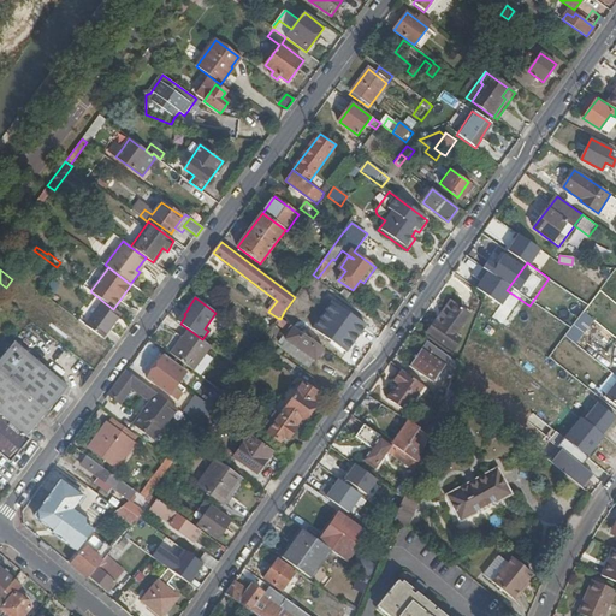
[(84,325),(101,338),(120,314),(113,309),(102,301),(84,325)]
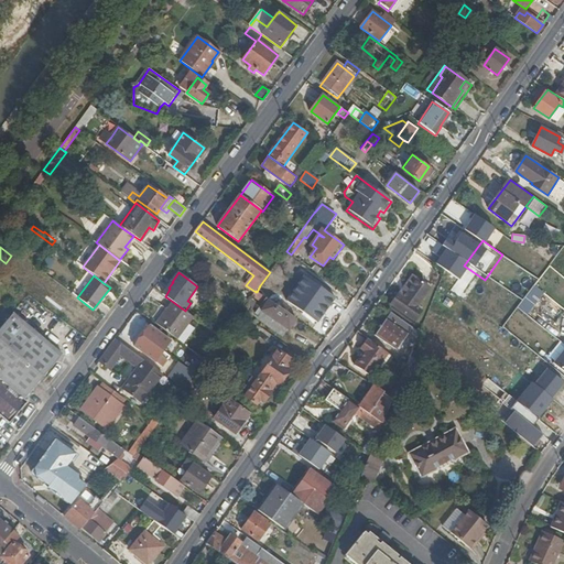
[(412,275),(399,294),(403,297),(416,279),(412,275)]
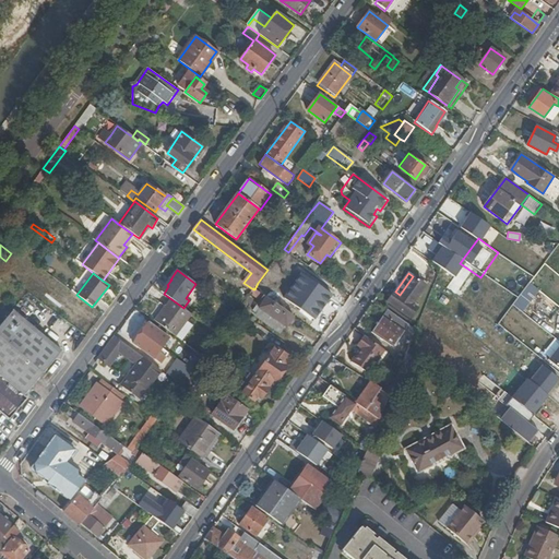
[(400,295),(395,292),(388,301),(412,318),(423,302),(417,299),(427,286),(413,276),(400,295)]
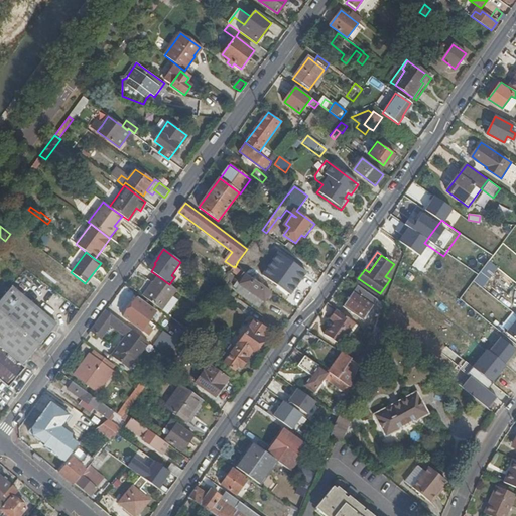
[(158,258),(157,258),(149,269),(151,271),(155,264),(154,263),(158,258)]
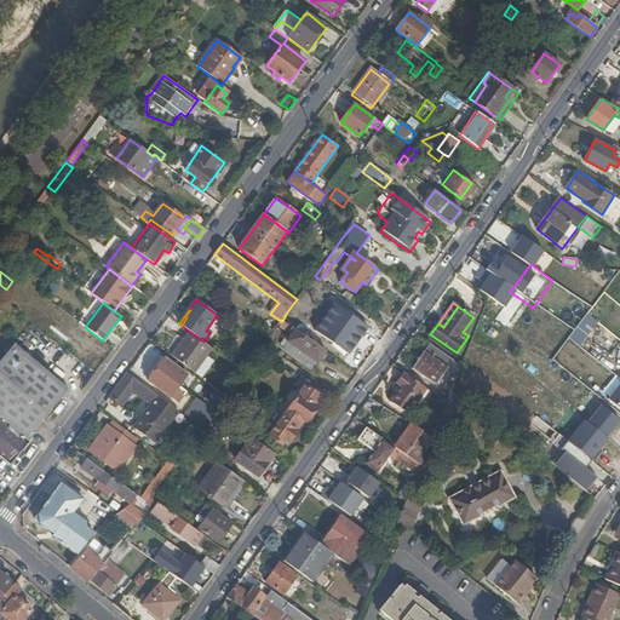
[(299,323),(286,314),(282,321),(294,329),(299,323)]
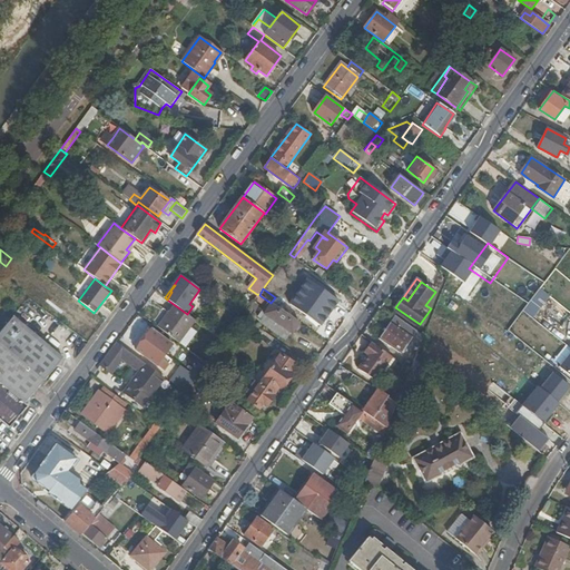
[(337,302),(318,288),(301,313),(321,326),(337,302)]
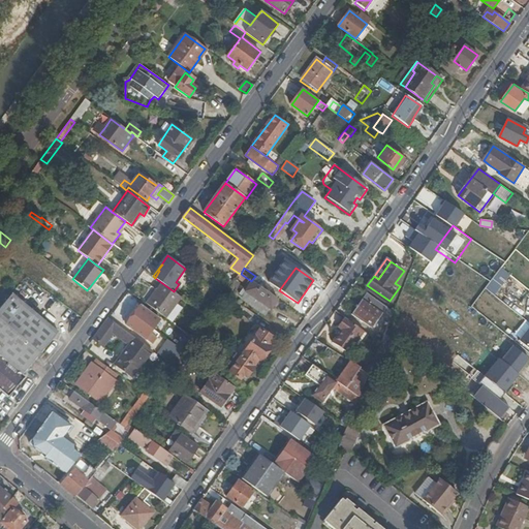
[(271,310),(278,300),(270,293),(257,285),(251,281),(241,274),(240,273),(240,274),(237,278),(246,285),(244,288),(246,290),(245,292),(271,310)]
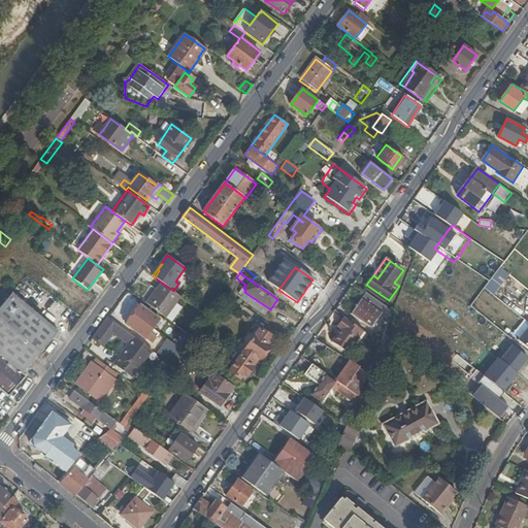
[(257,285),(269,293),(273,287),(262,278),(257,285)]
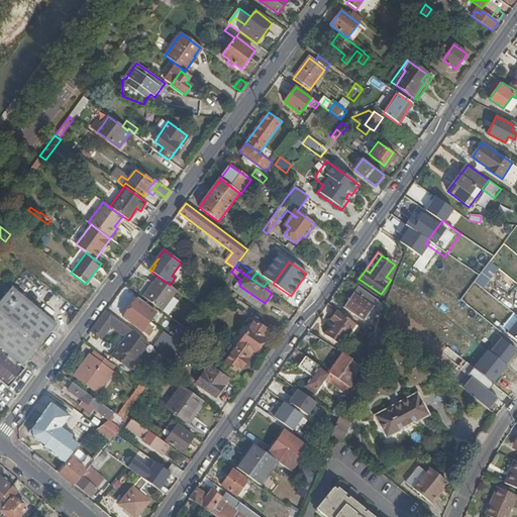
[(170,285),(159,277),(143,297),(162,311),(177,290),(170,285)]
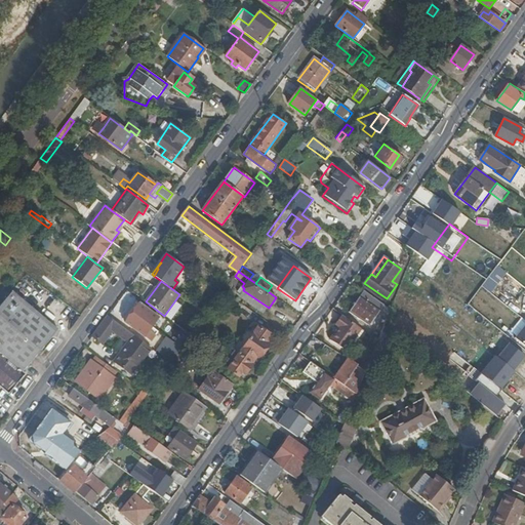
[(0,305),(0,348),(26,369),(58,329),(12,290),(0,305)]
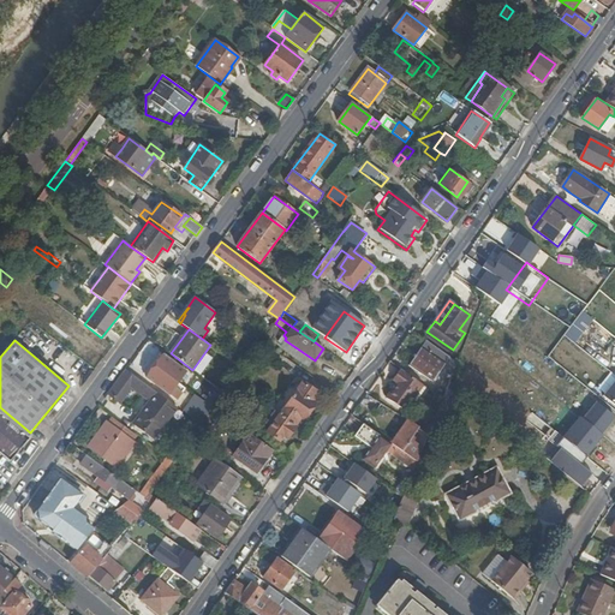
[(310,368),(315,360),(285,340),(280,347),(310,368)]
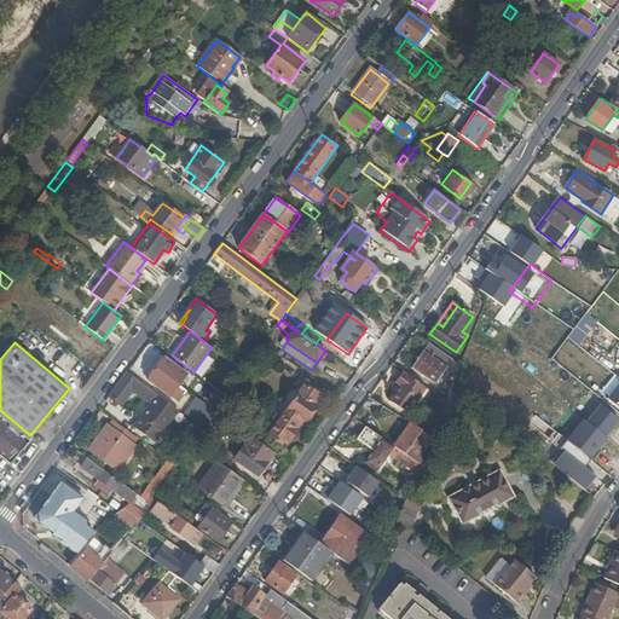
[(435,385),(452,359),(431,343),(412,369),(435,385)]
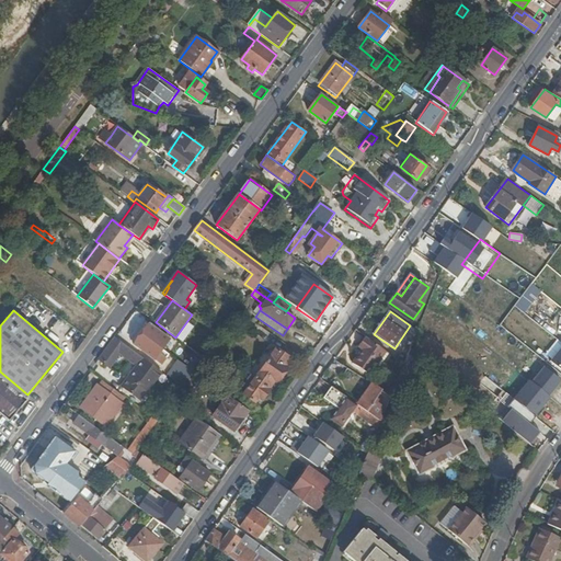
[(170,340),(149,323),(134,345),(155,361),(170,340)]
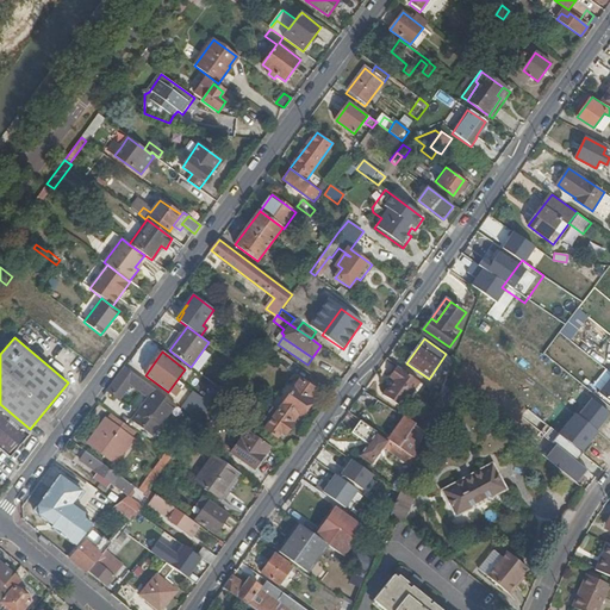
[(125,367),(107,391),(119,400),(131,384),(137,375),(125,367)]
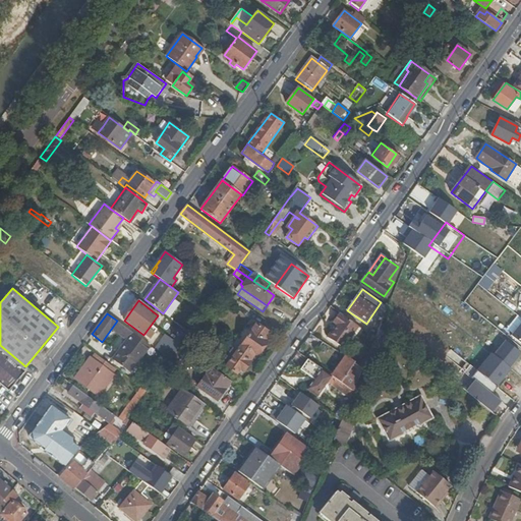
[(343,349),(357,327),(339,313),(333,322),(336,325),(328,338),(343,349)]
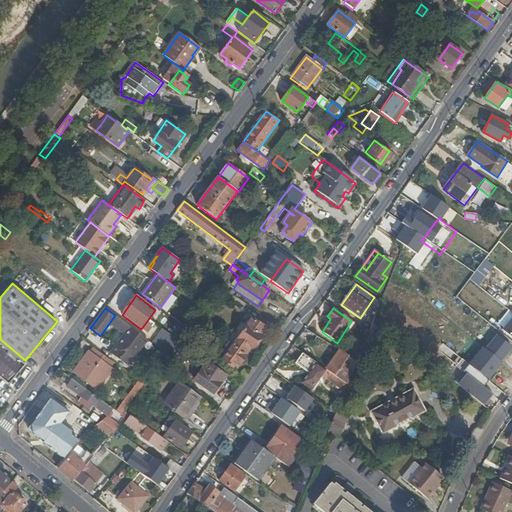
[(494,326),(511,339),(511,313),(506,310),(494,326)]
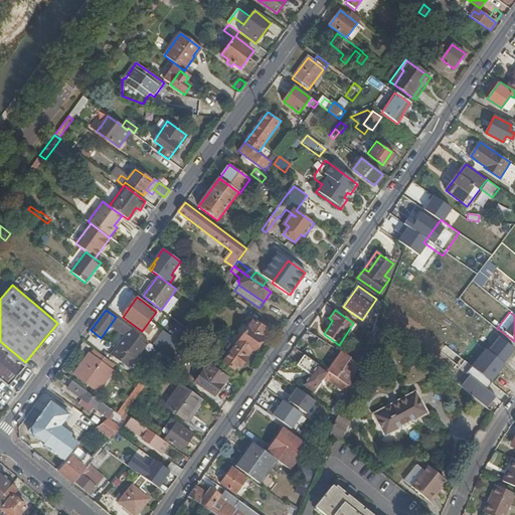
[(111,324),(118,330),(121,332),(126,325),(116,317),(111,324)]
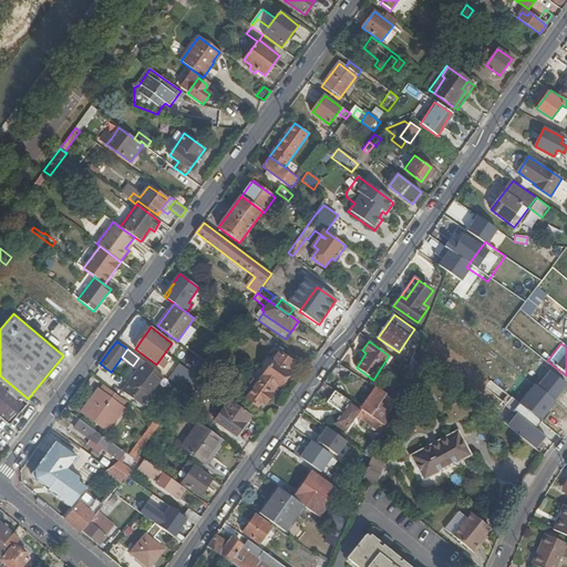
[(257,383),(253,380),(246,390),(250,393),(246,399),(258,406),(261,403),(265,405),(272,394),(272,393),(277,387),(278,387),(289,371),(288,370),(294,362),(279,352),(257,383)]
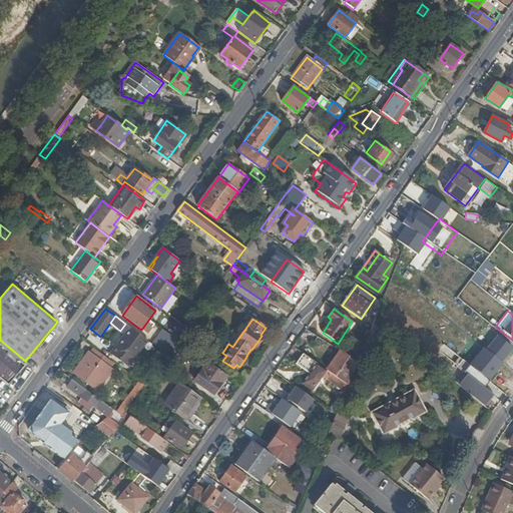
[(125,324),(120,331),(126,336),(112,353),(127,364),(146,339),(125,324)]
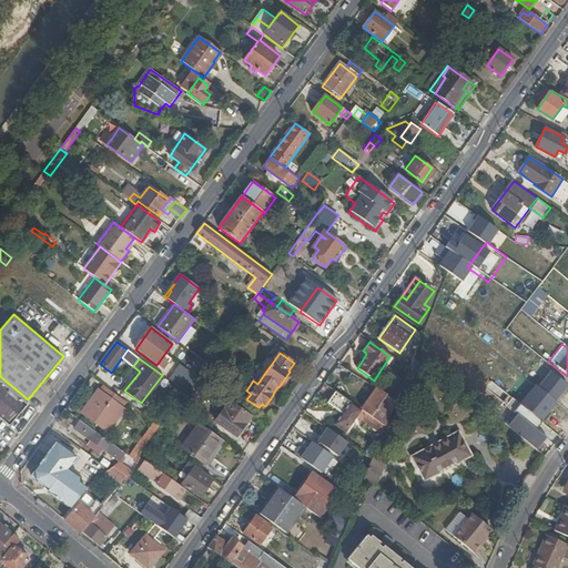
[(419,364),(412,361),(408,369),(397,397),(401,398),(406,397),(408,393),(413,395),(422,374),(416,372),(419,364)]
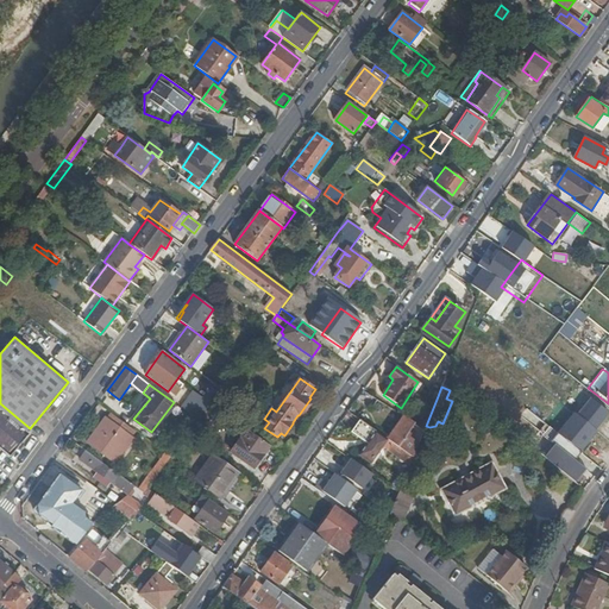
[(186,410),(199,420),(211,402),(199,394),(186,410)]
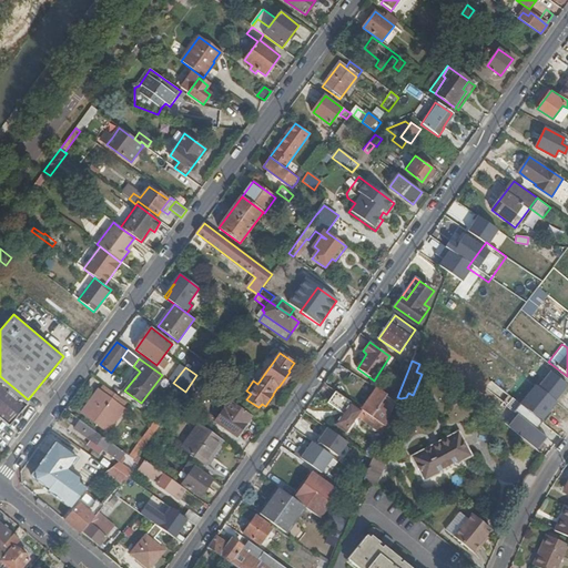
[(534,427),(567,388),(567,387),(549,372),(503,424),(533,452),(546,437),(534,427)]
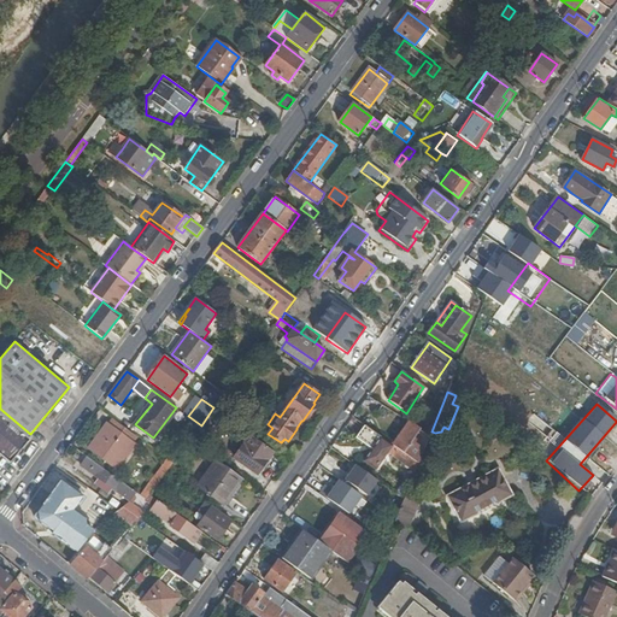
[(0,409),(0,454),(11,464),(30,440),(27,438),(30,434),(0,409)]
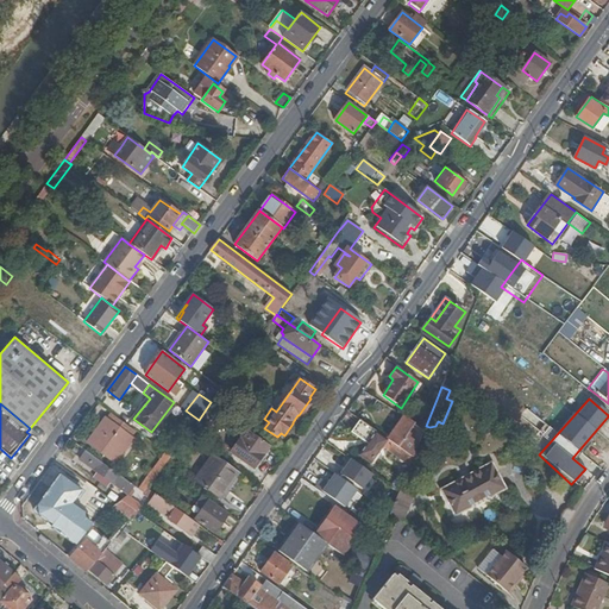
[(209,405),(199,420),(196,422),(211,433),(224,415),(209,405)]
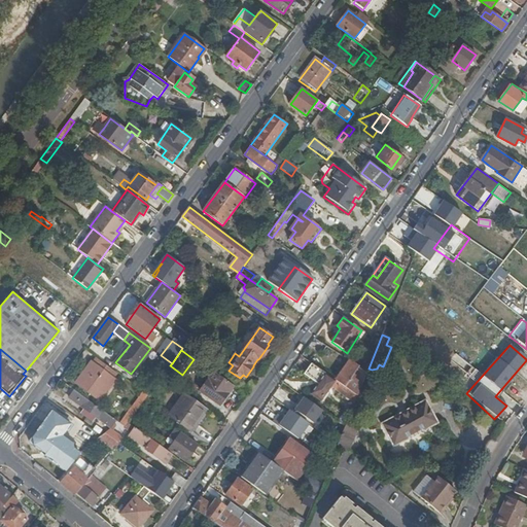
[(114,378),(118,373),(97,356),(92,362),(114,378)]
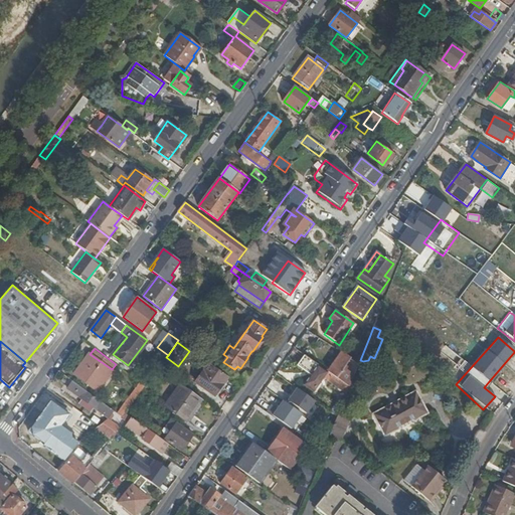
[(113,370),(112,369),(90,354),(90,353),(74,373),(97,390),(113,370)]
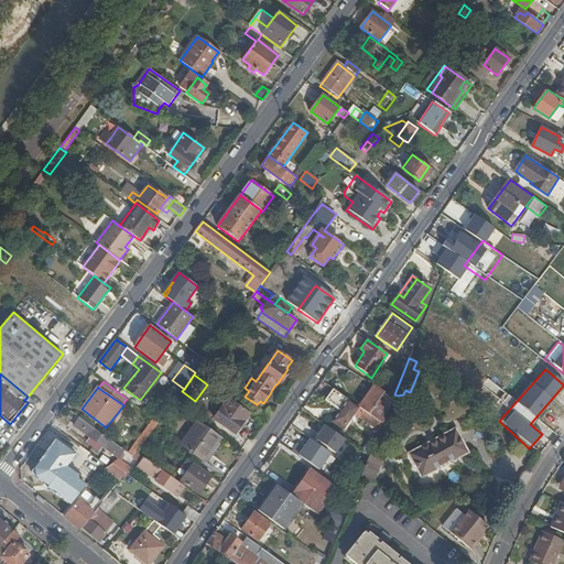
[(364,412),(381,425),(387,412),(376,404),(383,394),(375,387),(358,409),(359,409),(364,412)]
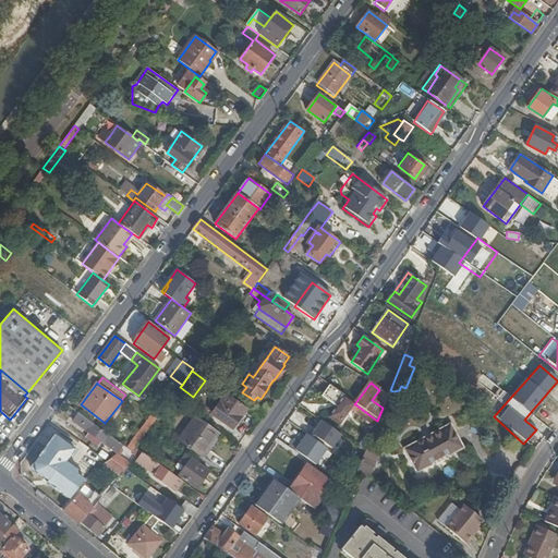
[(342,423),(355,404),(354,404),(330,386),(323,397),(337,407),(330,414),(342,423)]
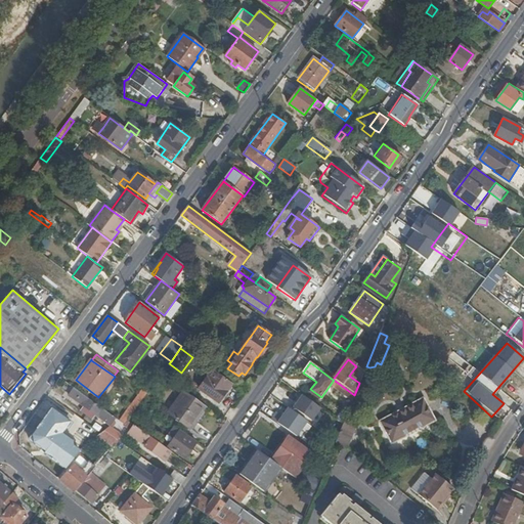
[(469,388),(478,373),(468,366),(459,381),(469,388)]
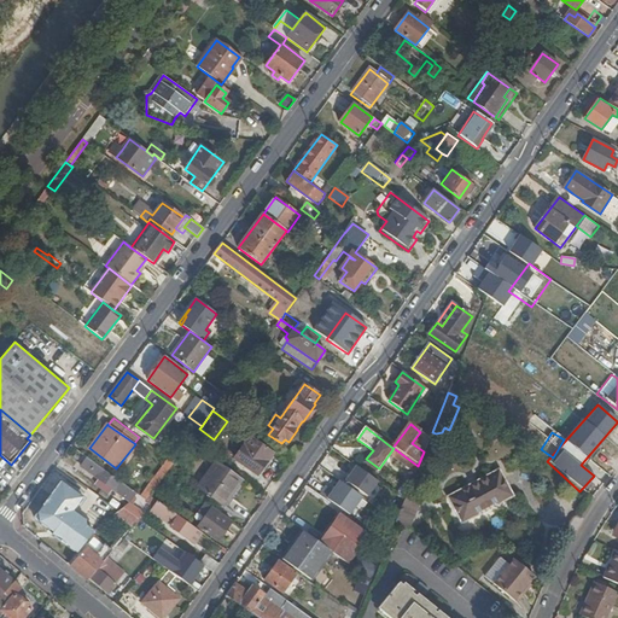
[(258,476),(274,453),(251,436),(235,459),(258,476)]
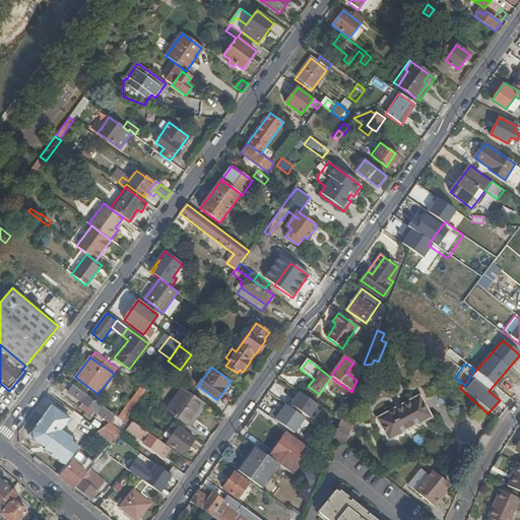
[(330,385),(349,398),(351,392),(335,380),(330,385)]
